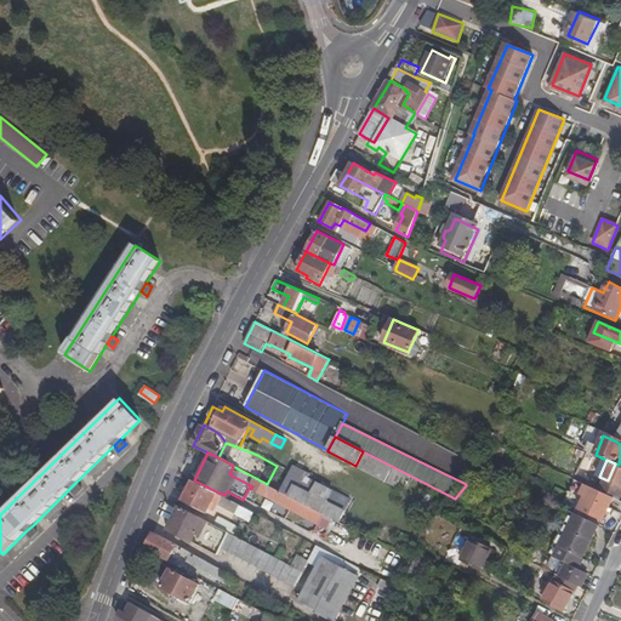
[(619,501),(620,496),(620,466),(619,465),(615,463),(608,480),(602,493),(615,500),(619,501)]
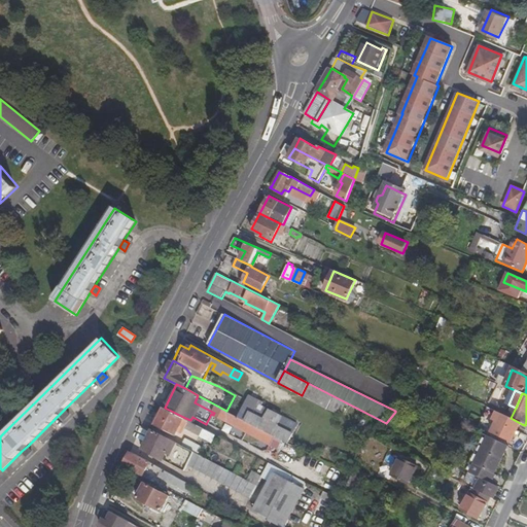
[(262,434),(266,431),(244,420),(226,411),(198,395),(195,402),(214,413),(213,415),(244,430),(247,425),(262,434)]
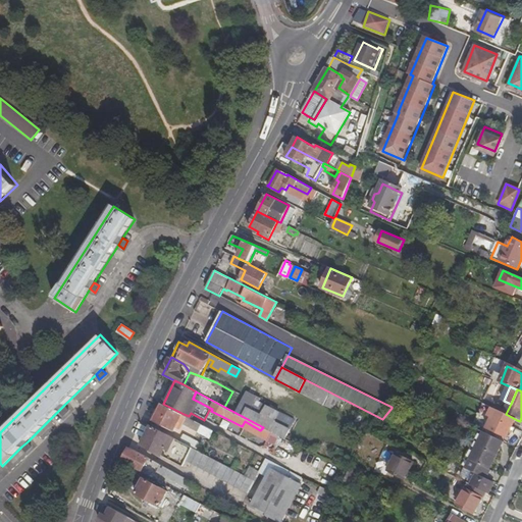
[(263,427),(267,429),(284,437),(291,425),(257,409),(260,403),(251,398),(242,416),(263,427)]
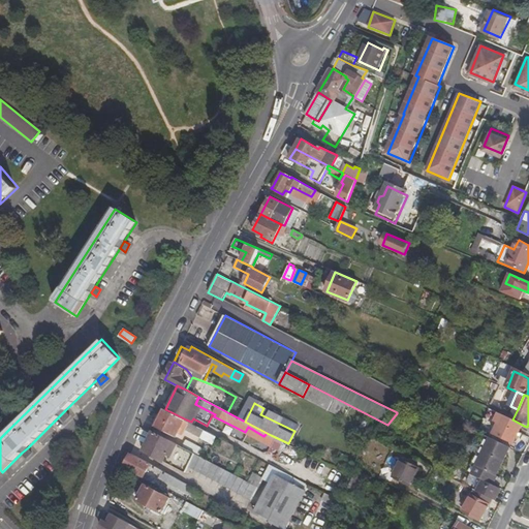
[(154,425),(156,427),(165,409),(163,407),(154,425)]
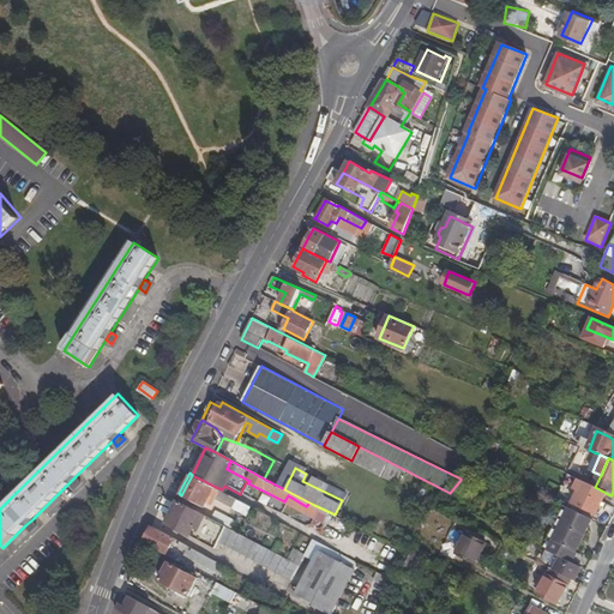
[(306,474),(302,481),(342,500),(345,493),(306,474)]
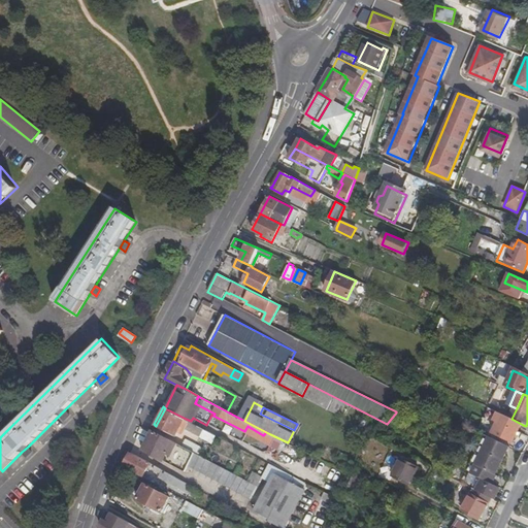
[(176,436),(186,419),(165,408),(156,426),(176,436)]
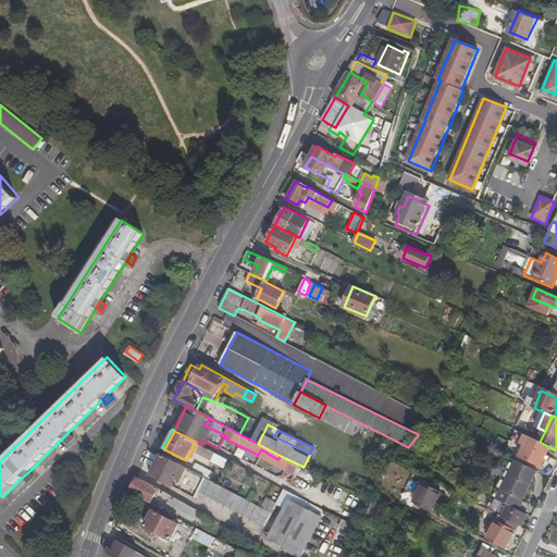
[(69,432),(62,438),(66,444),(73,436),(69,432)]
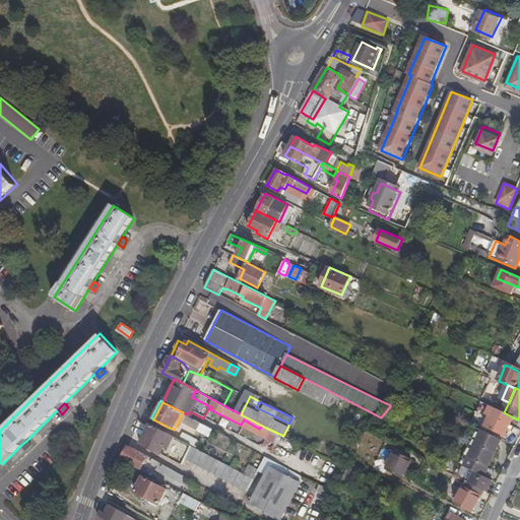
[(507,436),(515,418),(504,412),(496,408),(488,427),(507,436)]
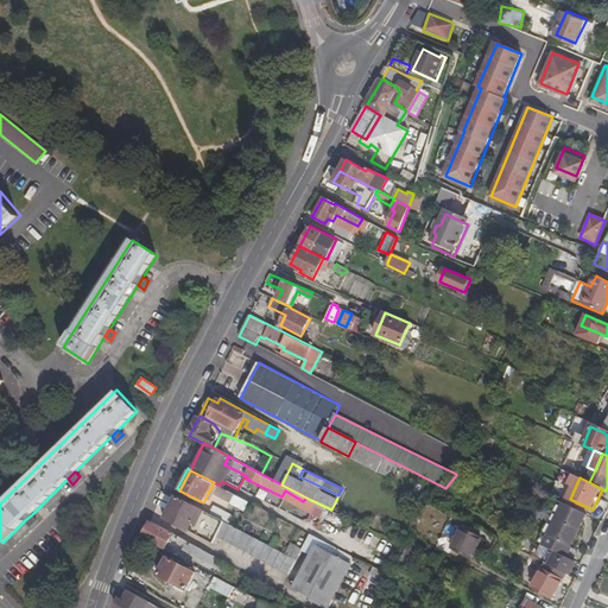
[(305,508),(311,500),(306,498),(303,501),(285,491),(282,496),(305,508)]
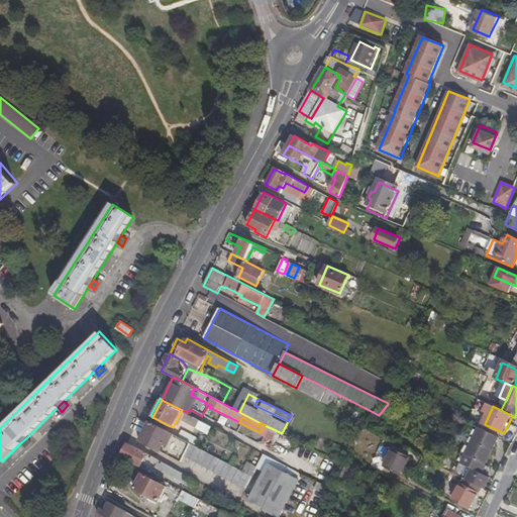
[(207,434),(211,426),(198,420),(194,429),(207,434)]
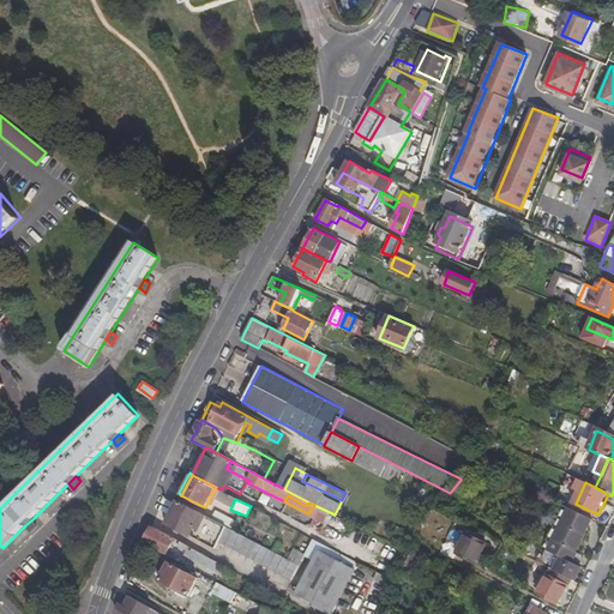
[(229,546),(236,531),(226,527),(210,518),(176,500),(164,523),(191,536),(192,535),(216,548),(220,541),(229,546)]
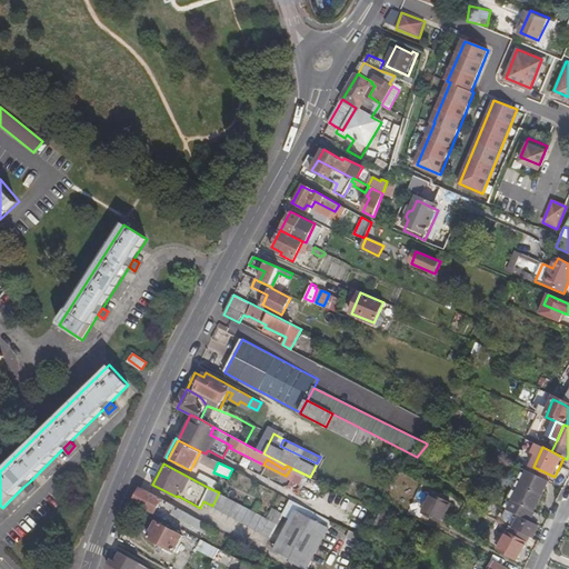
[(199,471),(195,480),(209,488),(213,479),(199,471)]
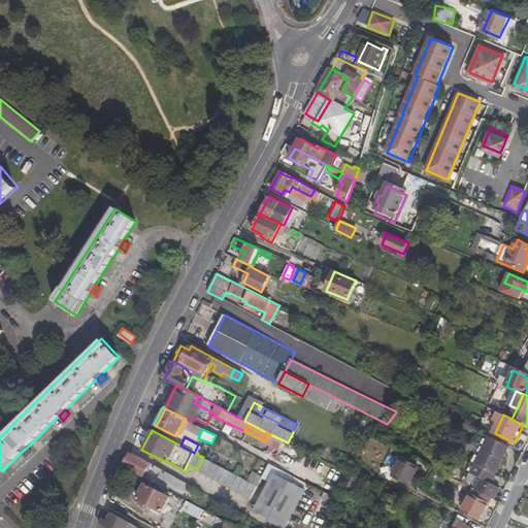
[(499,464),(508,447),(489,437),(480,455),(499,464)]
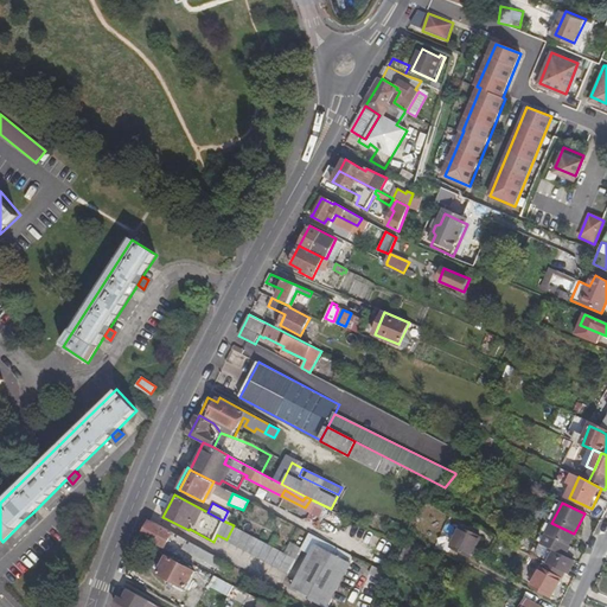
[(32,513),(25,519),(30,525),(37,518),(32,513)]
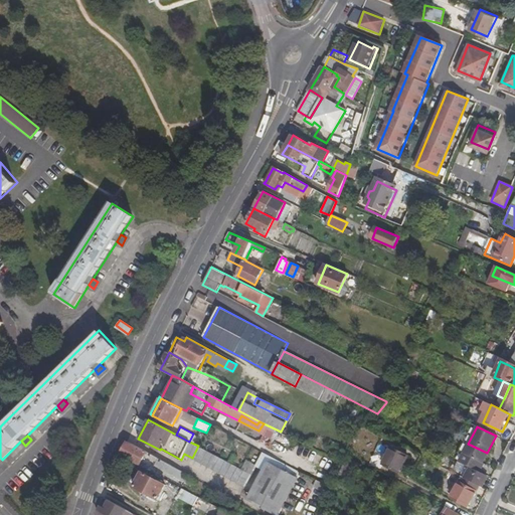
[(121,455),(140,465),(147,452),(128,441),(121,455)]
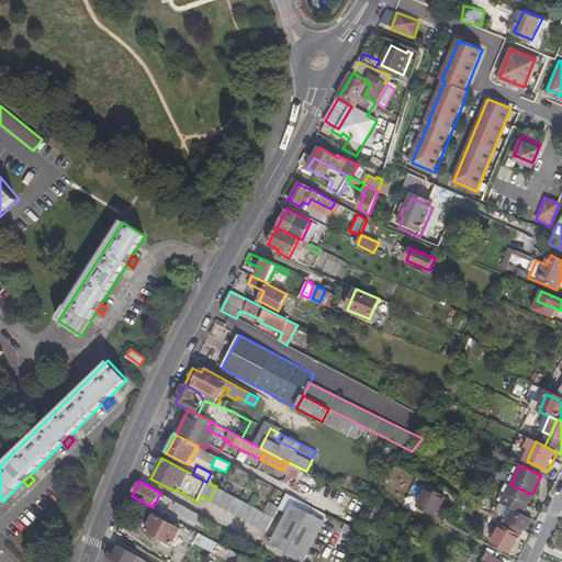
[(501,503),(505,506),(523,514),(527,506),(526,505),(531,494),(510,484),(501,503)]
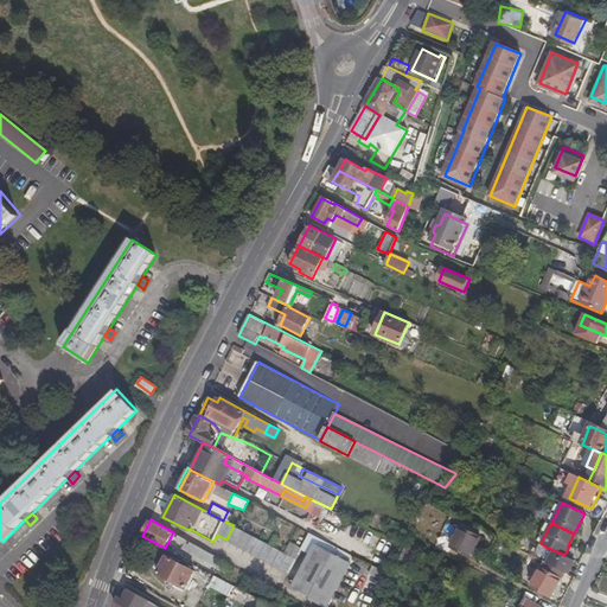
[(291,573),(299,560),(295,557),(234,525),(227,540),(291,573)]
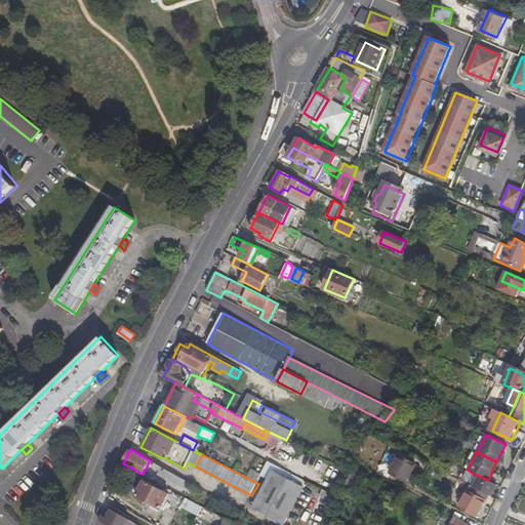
[(401,457),(393,473),(410,482),(418,467),(401,457)]
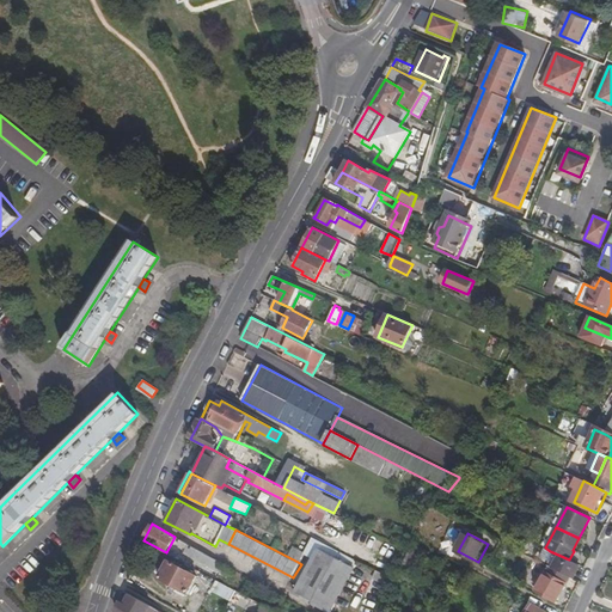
[(350,591),(365,564),(314,538),(306,554),(314,560),(310,569),(350,591)]
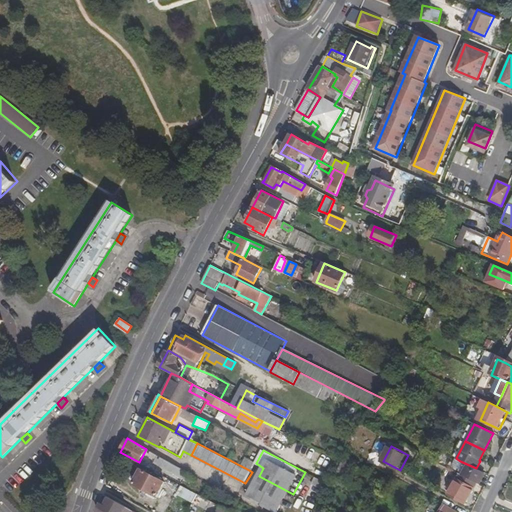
[(180,472),(181,468),(151,452),(149,455),(180,472)]
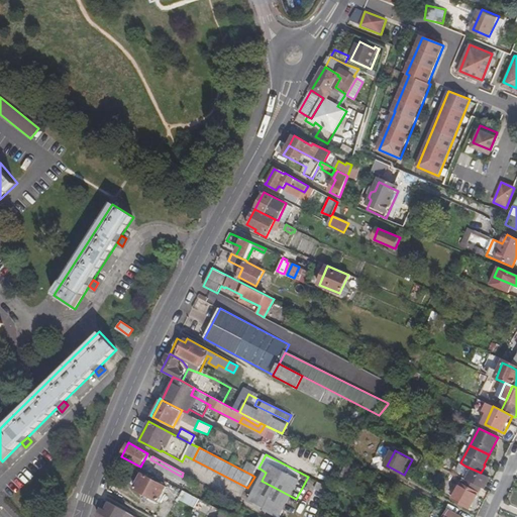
[(466,479),(482,488),(484,489),(490,478),(481,473),(464,466),(461,473),(466,475),(463,478),(466,479)]
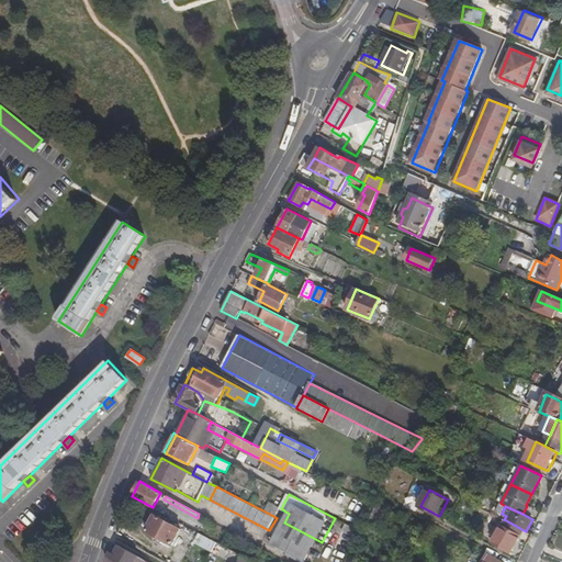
[(156,516),(147,531),(171,544),(180,529),(156,516)]
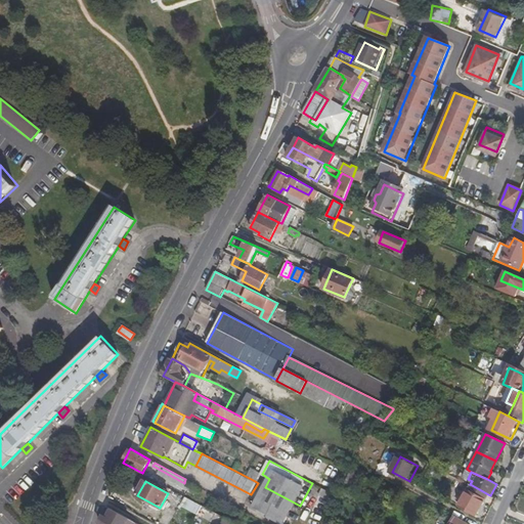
[(486,497),(488,494),(472,485),(461,506),(478,515),(487,498),(486,497)]
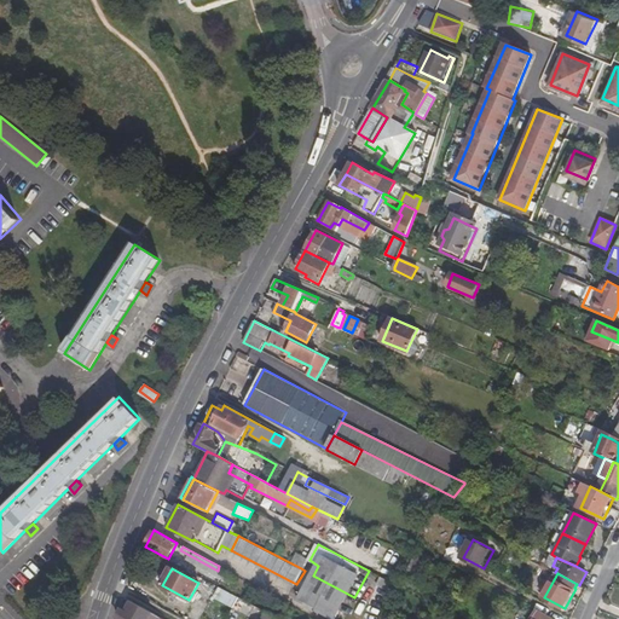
[(330,618),(341,618),(354,597),(313,576),(299,601),(330,618)]
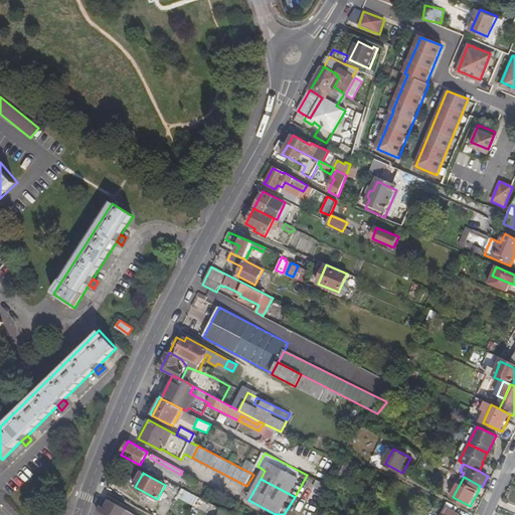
[(315,486),(326,492),(328,486),(318,480),(315,486)]
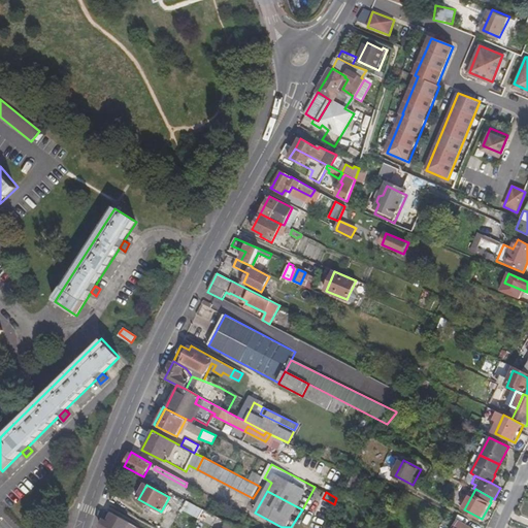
[(204,509),(188,501),(183,510),(199,519),(204,509)]
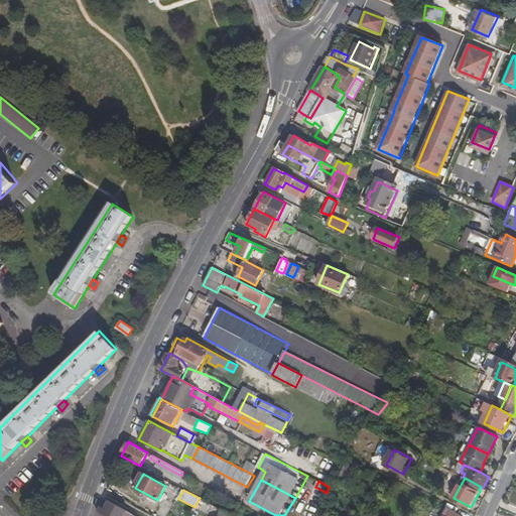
[(125,515),(128,512),(111,502),(107,508),(103,506),(99,515),(125,515)]
